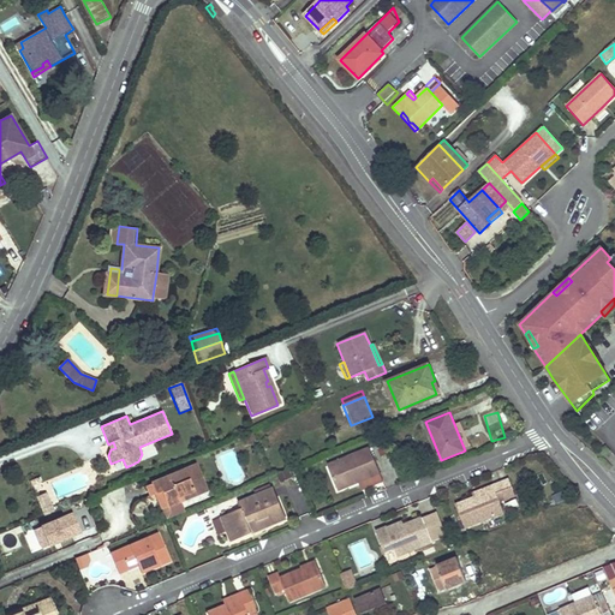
[(329,465),(339,489),(381,472),(371,448),(329,465)]
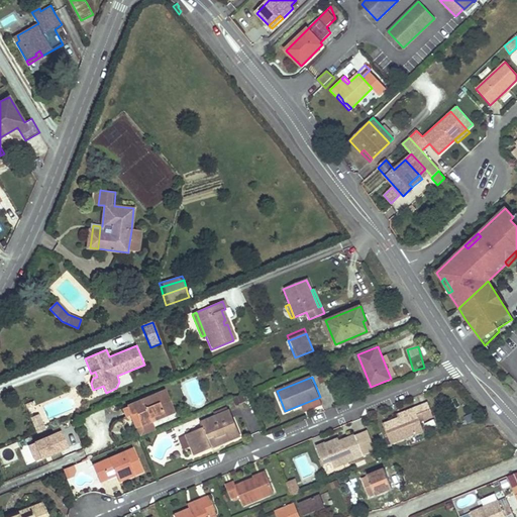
[(136,413),(141,425),(175,412),(166,391),(128,406),(131,414),(136,413)]
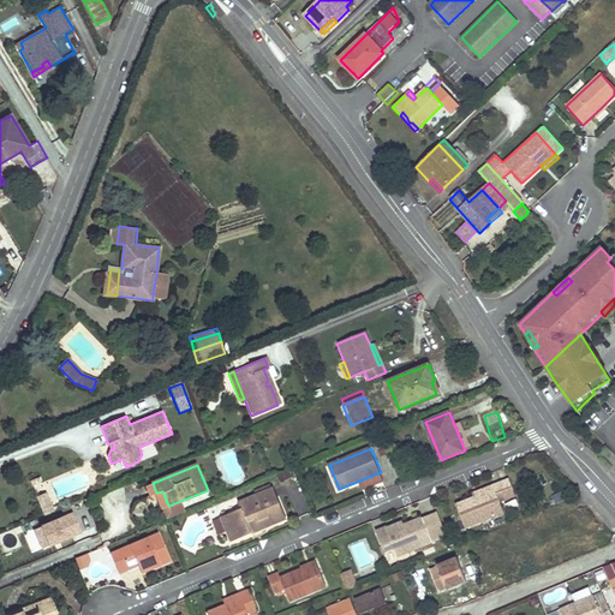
[(475,497),(457,505),(465,527),(503,512),(500,501),(514,495),(508,479),(493,485),(495,489),(475,497)]
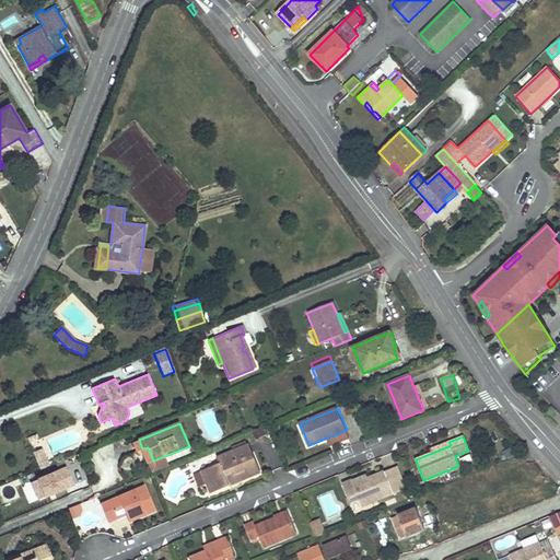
[(133,442),(137,451),(142,448),(139,440),(133,442)]
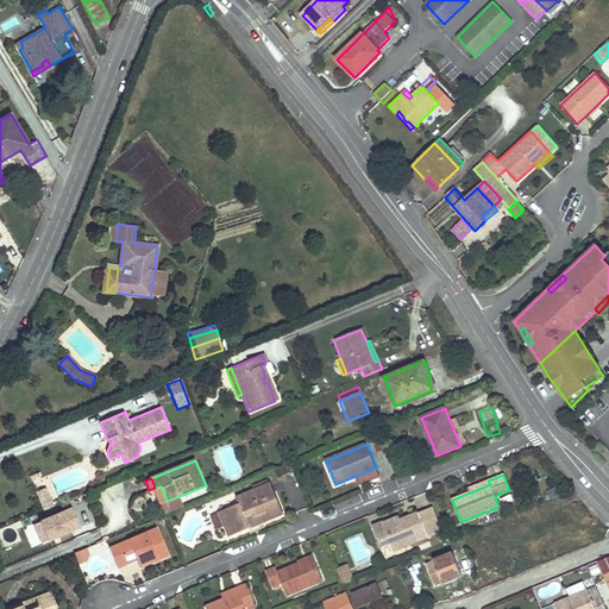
[(488,481),(468,489),(470,493),(490,484),(488,481)]
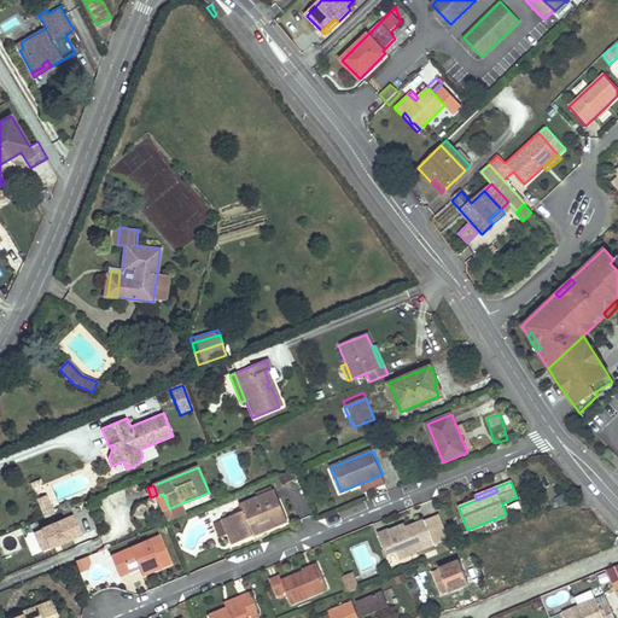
[(273,518),(277,526),(286,522),(274,491),(240,505),(243,511),(222,519),(233,544),(255,535),(250,524),(260,520),(260,523),(273,518)]
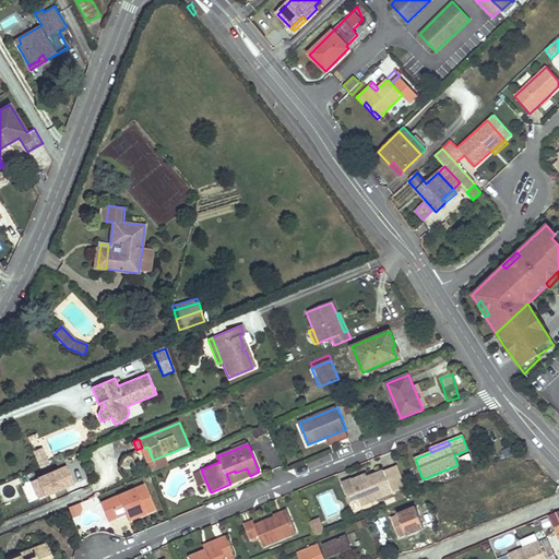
[(147,447),(142,448),(149,462),(153,460),(147,447)]
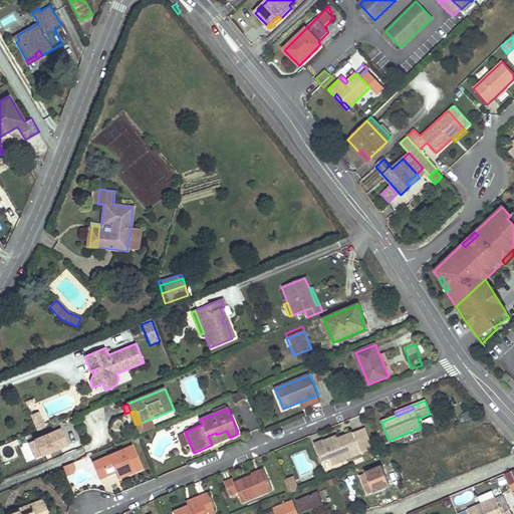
[(38,412),(31,415),(35,425),(42,422),(38,412)]
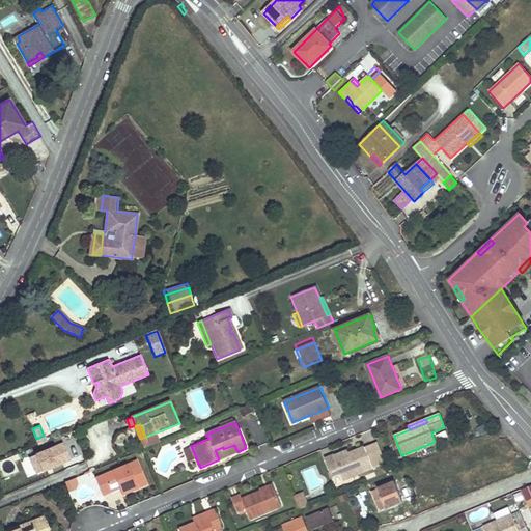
[(44,436),(36,439),(38,445),(46,442),(44,436)]
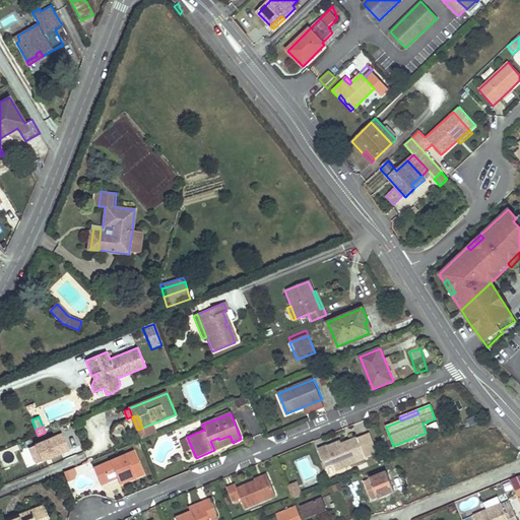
[(34,445),(37,451),(31,454),(36,463),(68,449),(61,433),(34,445)]
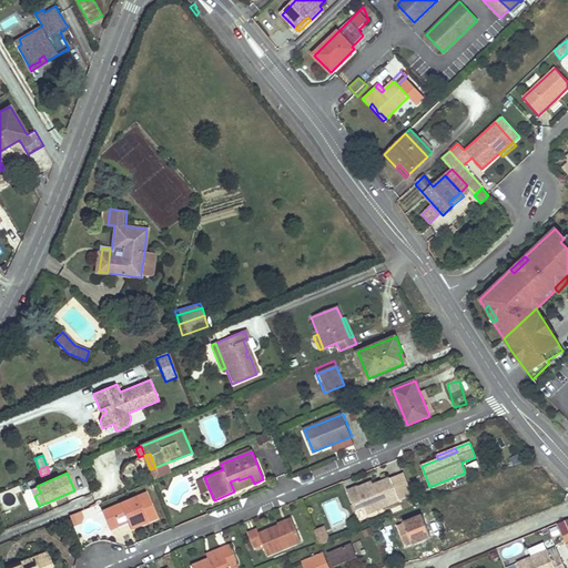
[(404,473),(391,478),(399,500),(413,495),(404,473)]
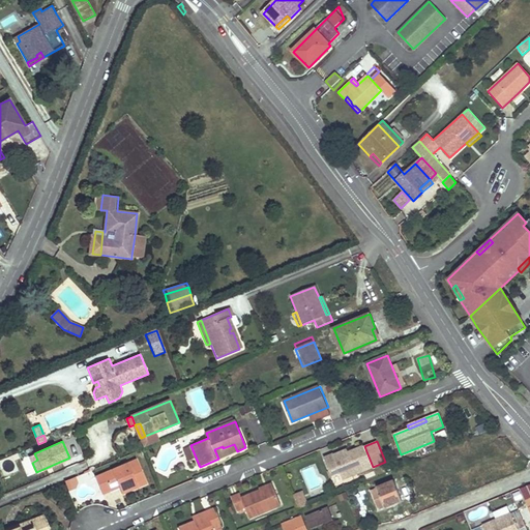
[(218,459),(237,451),(234,444),(223,448),(223,446),(214,449),(218,459)]
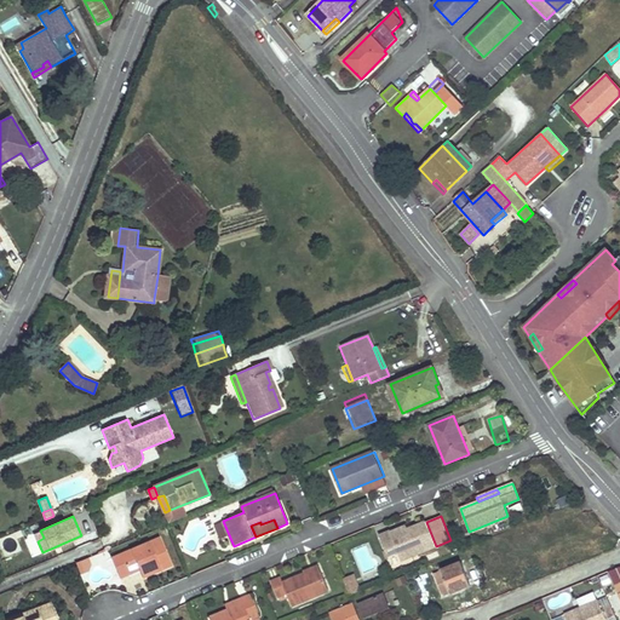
[(436,546),(426,522),(407,529),(391,535),(390,532),(379,537),(388,557),(397,552),(401,561),(436,546)]
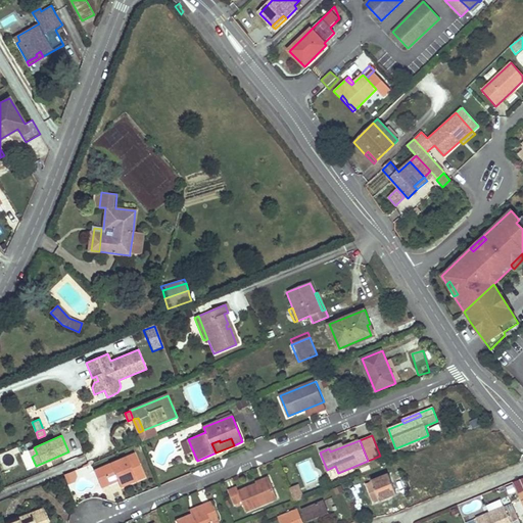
[(135,454),(94,470),(101,487),(117,480),(120,486),(144,476),(135,454)]
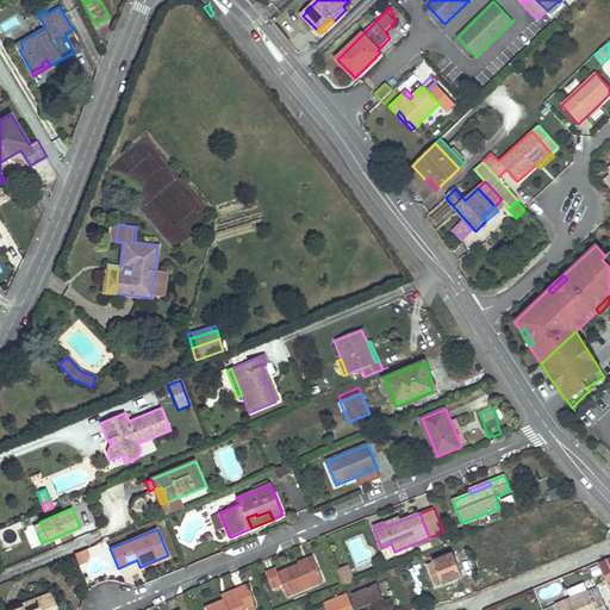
[(392,547),(384,551),(387,560),(397,556),(392,547)]
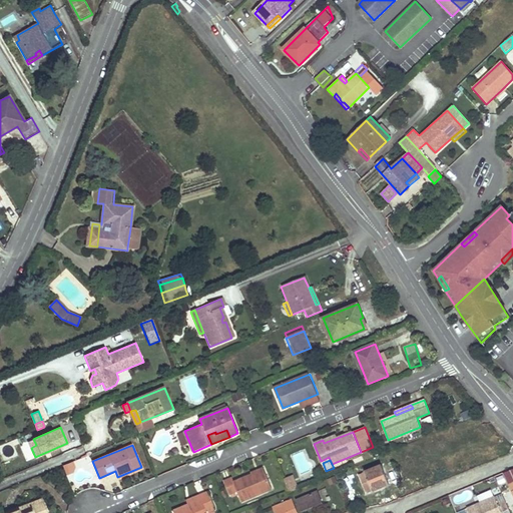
[(74,465),(72,461),(62,465),(66,475),(72,472),(74,465)]
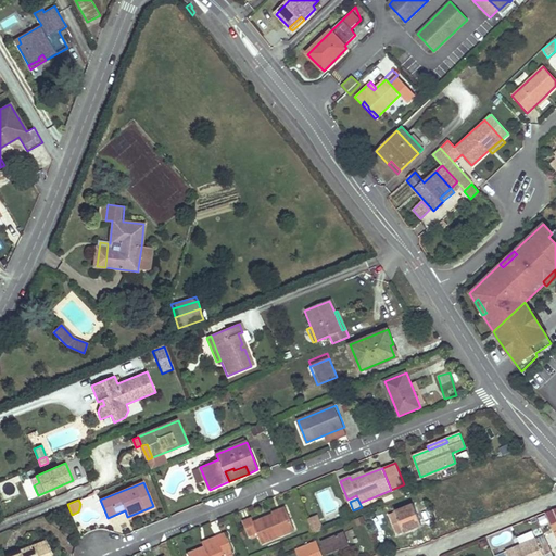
[(422,526),(414,504),(394,512),(389,514),(396,534),(403,532),(403,533),(422,526)]
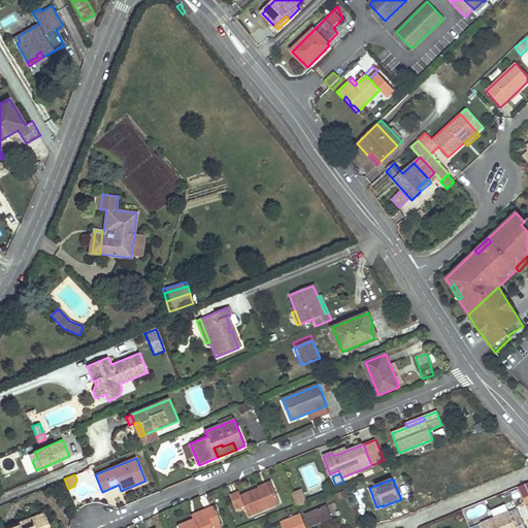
[(274,489),(271,481),(259,486),(260,488),(262,494),(274,489)]
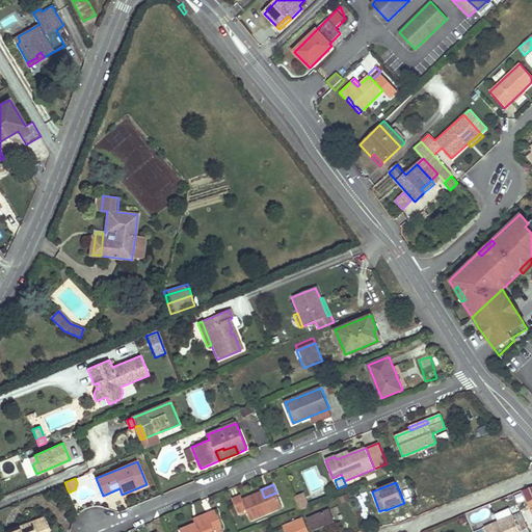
[(283,507),(276,493),(264,498),(262,491),(243,500),(241,495),(232,499),(238,512),(246,509),(250,521),(283,507)]
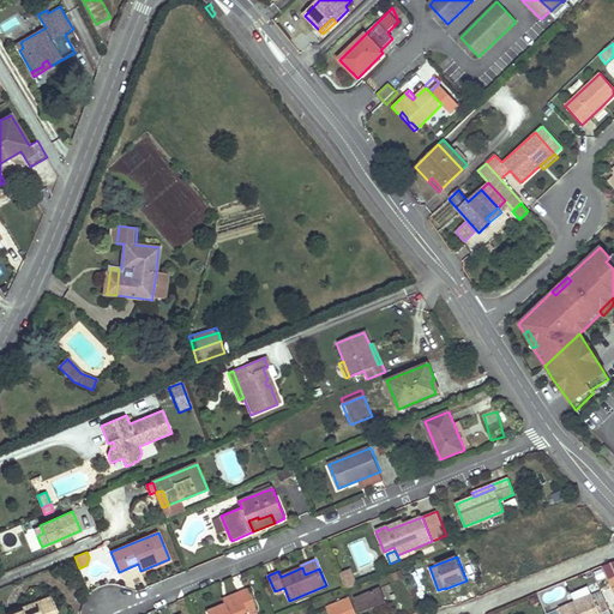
[(339,573),(345,589),(357,584),(350,569),(339,573)]
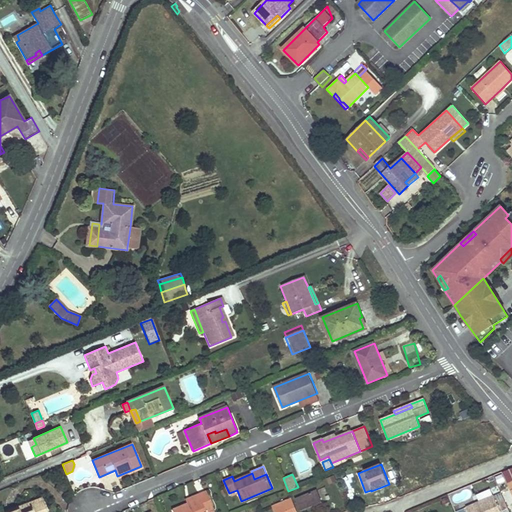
[(301,511),(322,502),(317,490),(296,499),(301,511)]
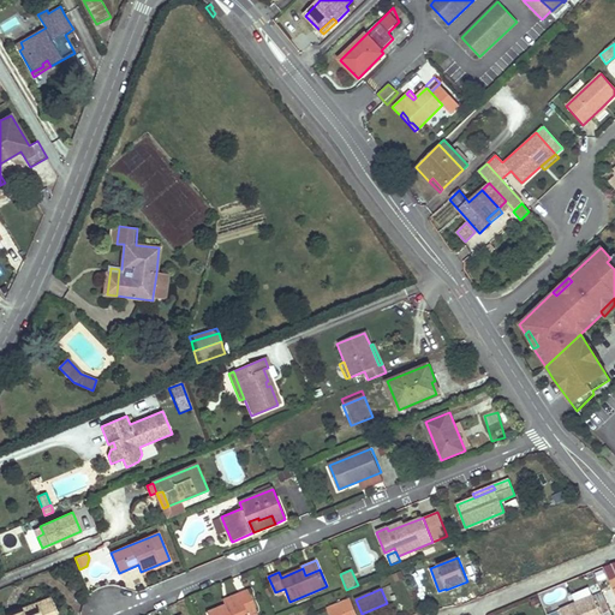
[(571,593),(573,602),(591,598),(589,589),(571,593)]
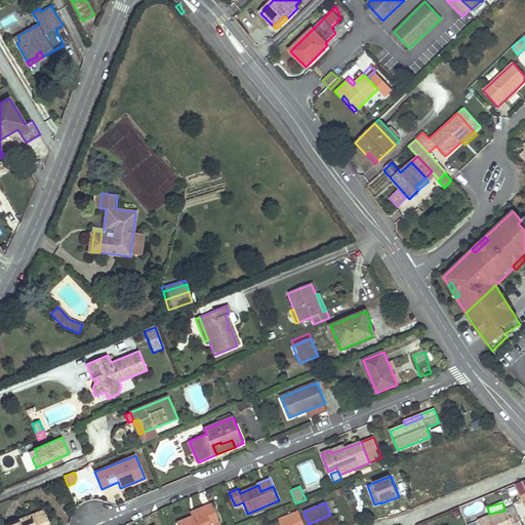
[(204,511),(191,516),(176,522),(177,524),(211,524),(211,523),(217,521),(210,503),(202,507),(204,511)]
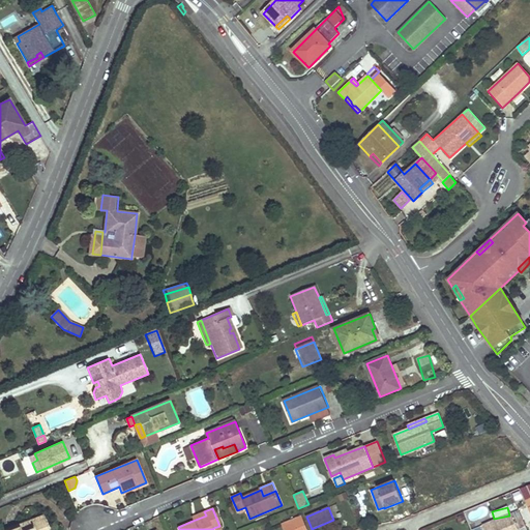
[(204,511),(192,517),(193,521),(206,516),(204,511)]
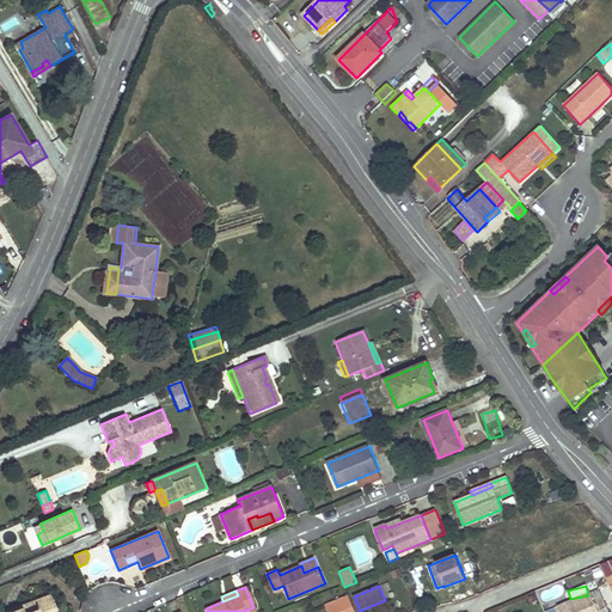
[(51,611),(55,611),(49,594),(6,611),(5,611),(51,611)]
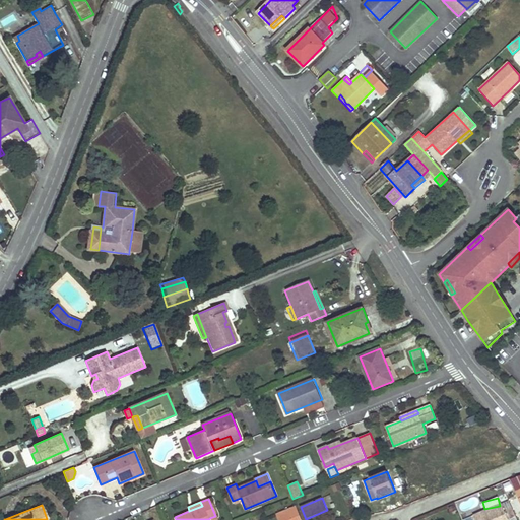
[(506,512),(504,505),(475,516),(476,519),(517,519),(513,509),(506,512)]
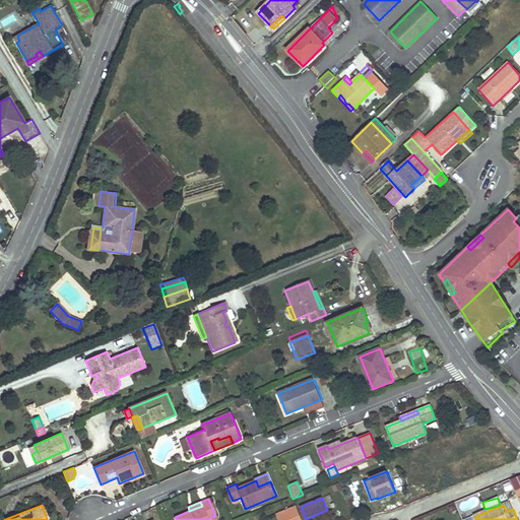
[(302,519),(297,506),(262,519),(302,519)]
